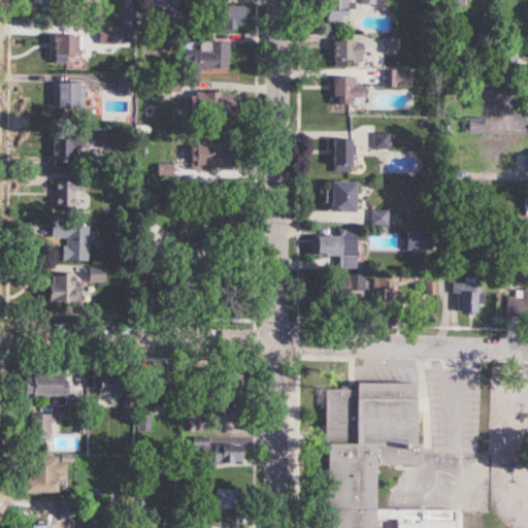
[(324,0),(325,20),(352,19),(351,0),(324,0)]
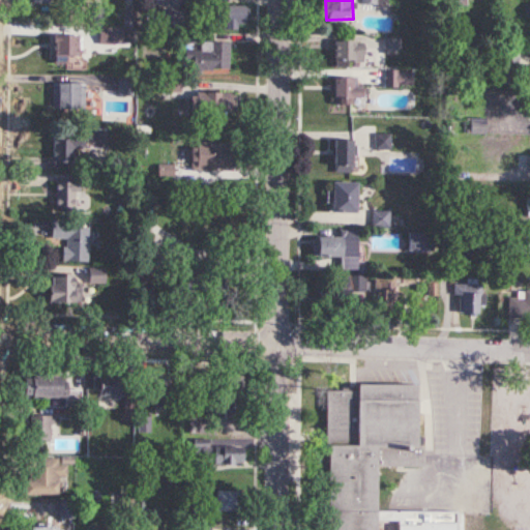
[(236,5),(215,5),(215,28),(236,28),(236,5)]
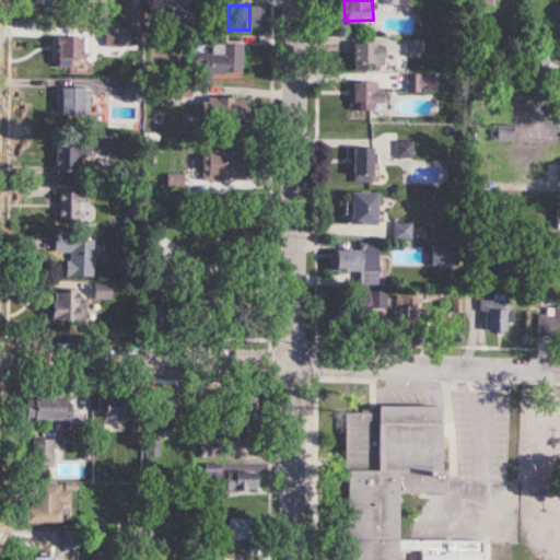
[(82,59),(82,36),(55,36),(55,59),(82,59)]
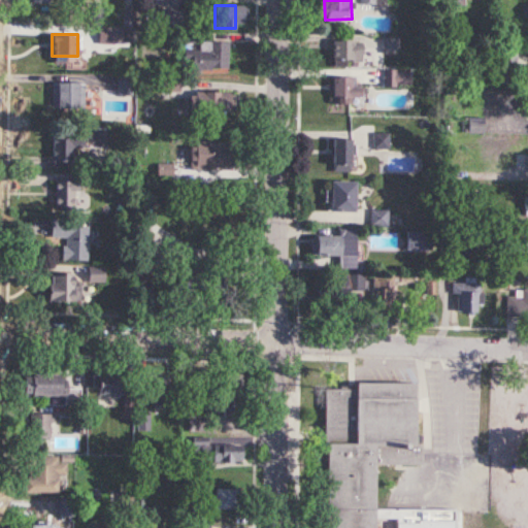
[(397,54),(397,38),(384,38),(384,54),(397,54)]
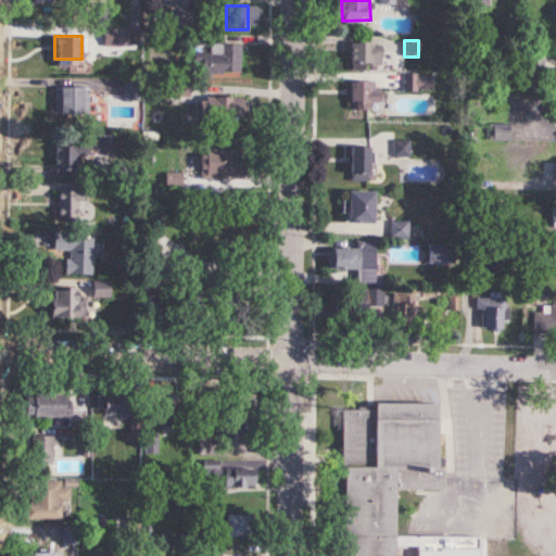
[(381,42),(349,42),(349,65),(381,65),(381,42)]
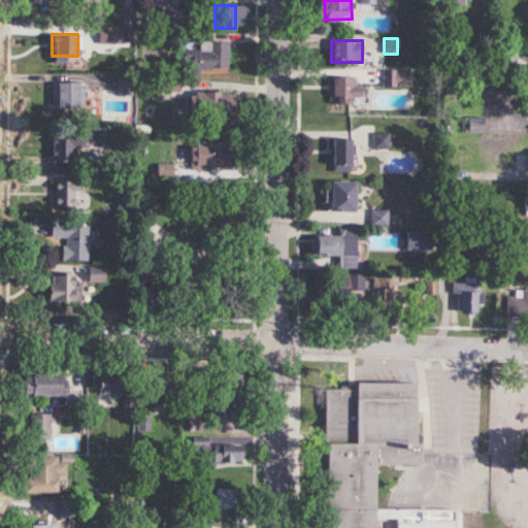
[(186,69),(228,69),(228,42),(185,42),(186,69)]
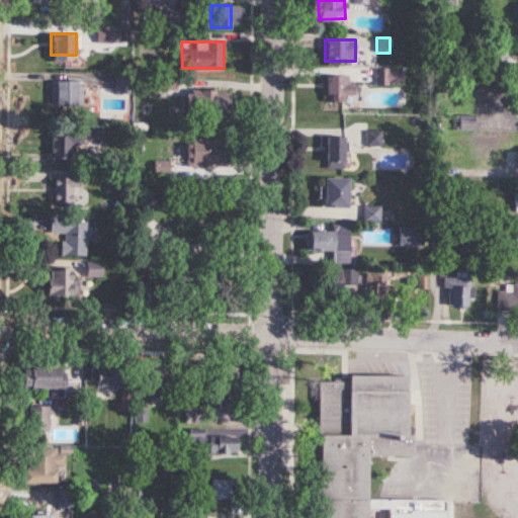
[(507,74),(508,53),(489,52),(488,73),(507,74)]
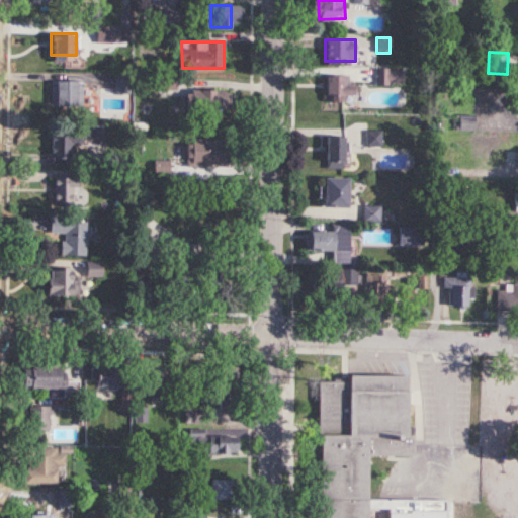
[(404,69),(375,69),(375,85),(404,85),(404,69)]
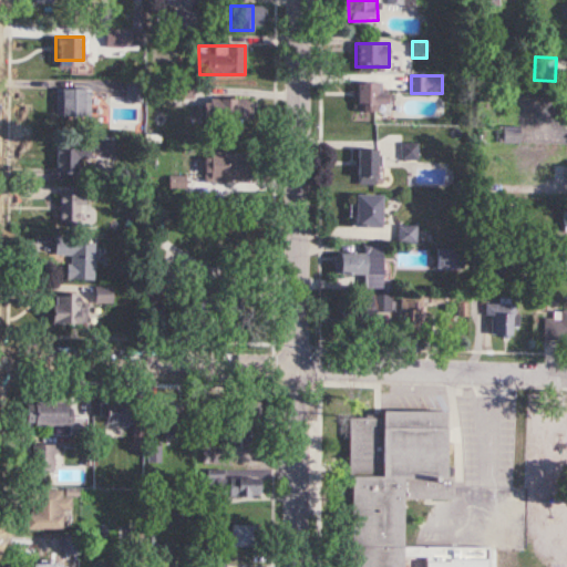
[(384,82),(357,82),(356,105),(384,105),(384,82)]
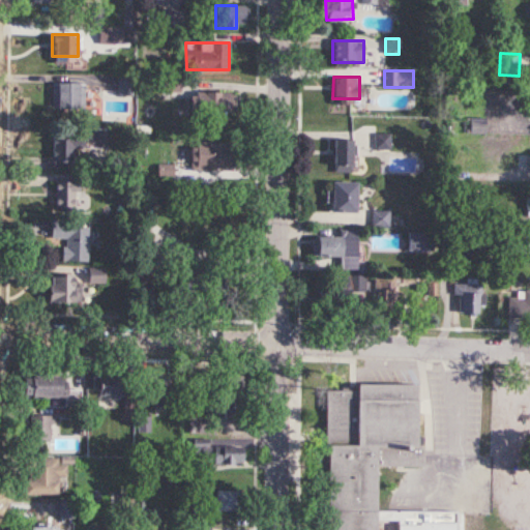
[(52,83),(52,110),(84,110),(84,83),(52,83)]
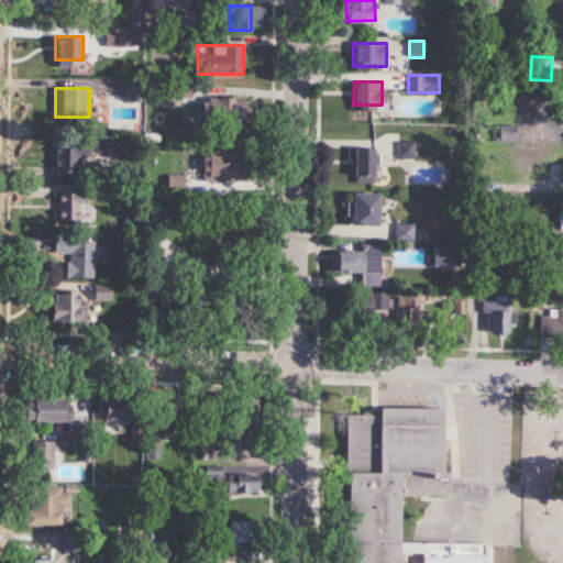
[(205,120),(242,120),(242,97),(205,97),(205,120)]
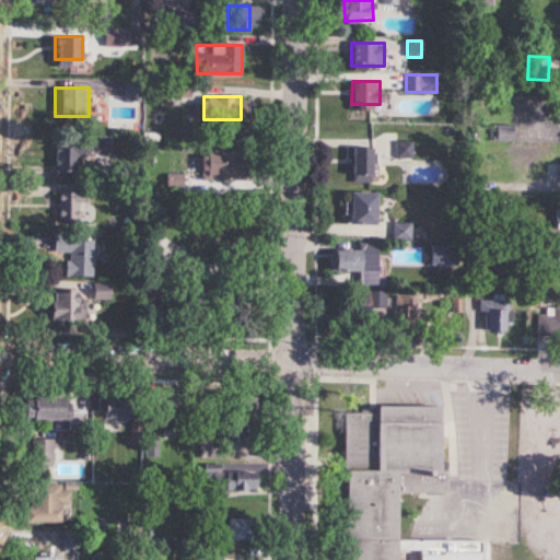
[(92,156),(92,141),(53,142),(54,178),(76,177),(76,158),(92,156)]
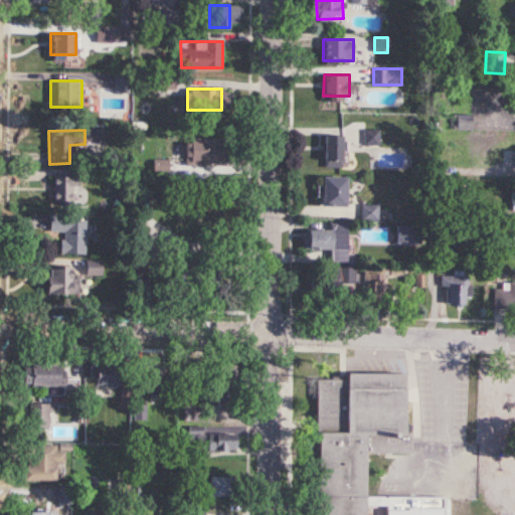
[(323,161),(343,161),(343,136),(323,136),(323,161)]
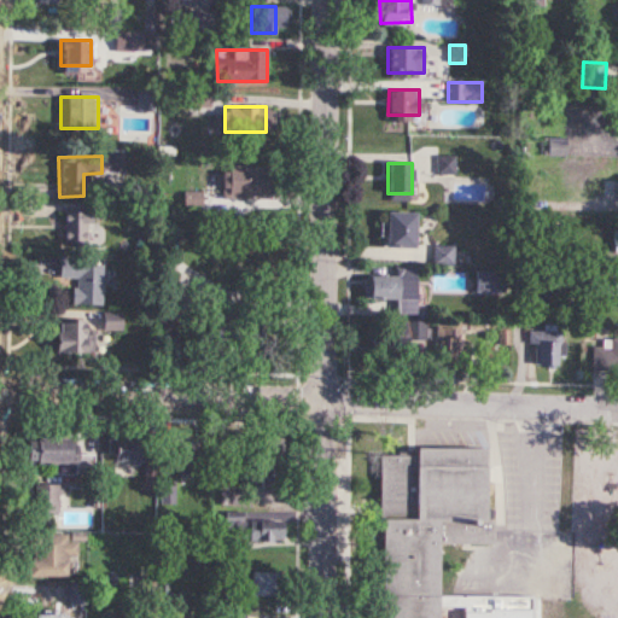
[(221,196),(266,196),(266,165),(221,165),(221,196)]
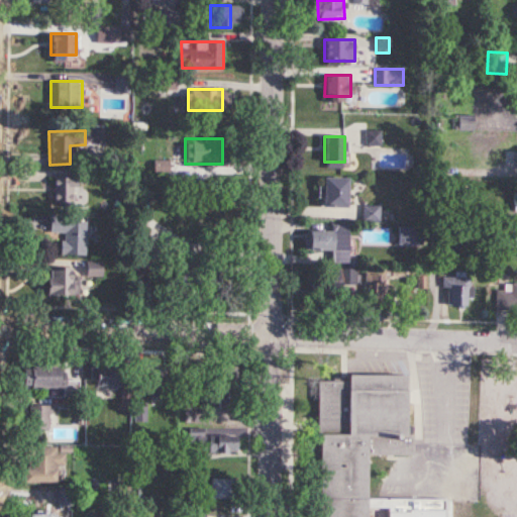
[(54,207),(75,207),(75,177),(54,177),(54,207)]
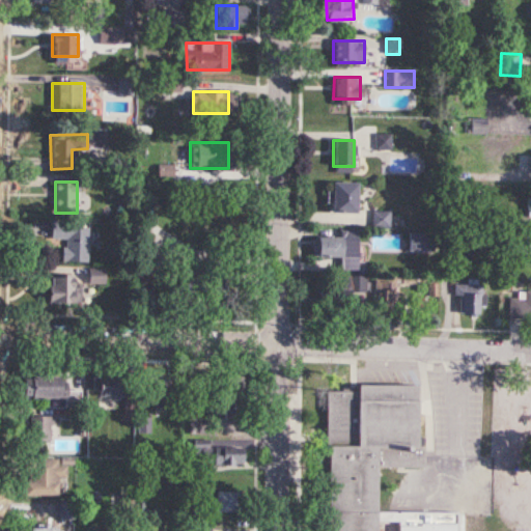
[(331,213),(356,213),(356,182),(331,182),(331,213)]
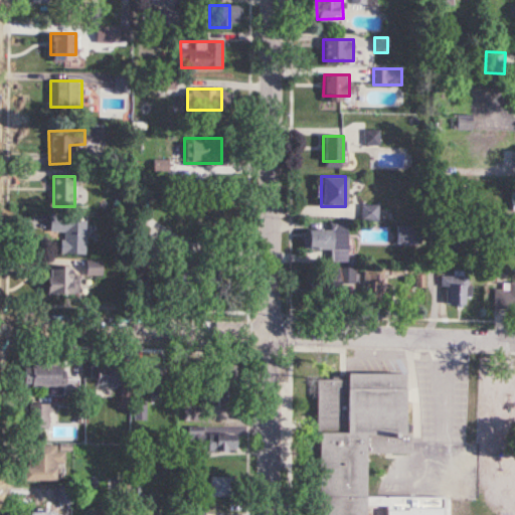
[(60,254),(81,256),(84,217),(50,214),(49,230),(62,231),(60,254)]
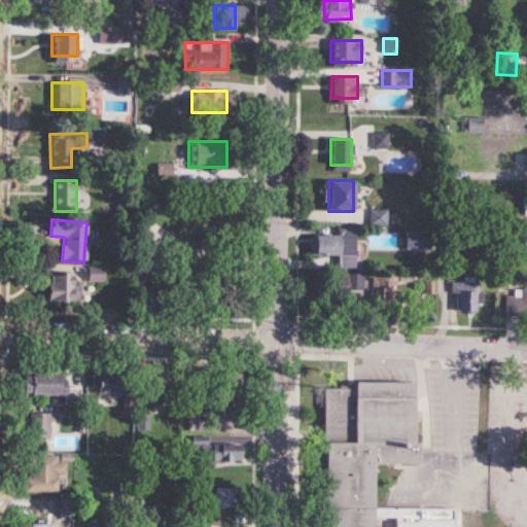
[(526,220),(512,220),(512,252),(526,251),(526,220)]
